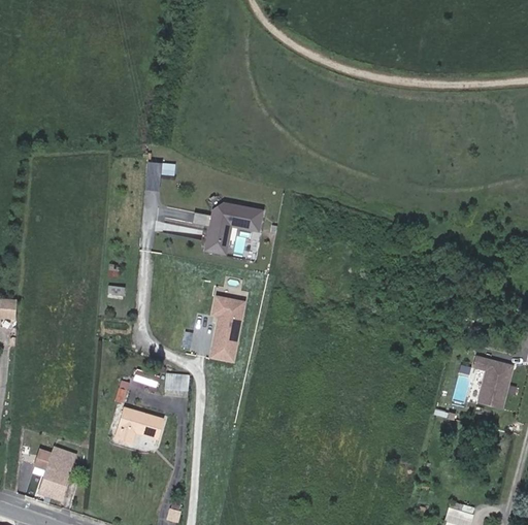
[(163,170),(176,171),(177,159),(151,157),(147,185),(162,186),(163,170)]
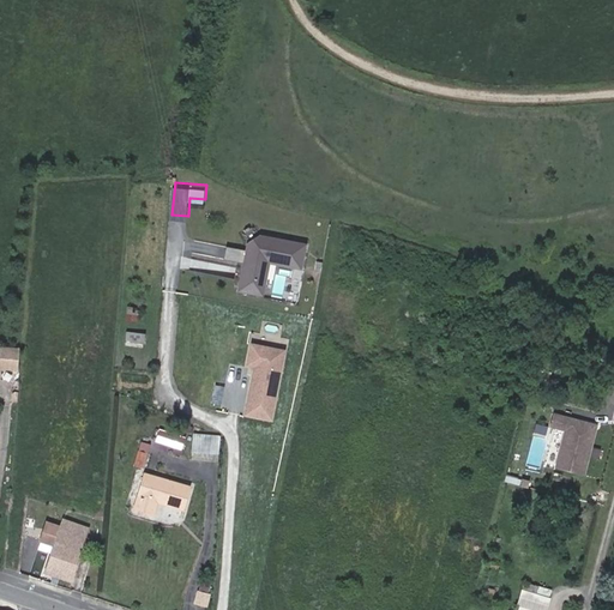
[(250,246),(228,241),(226,254),(247,259),(241,285),(264,290),(271,255),(277,252),(304,258),(307,241),(263,231),(252,239),(250,246)]
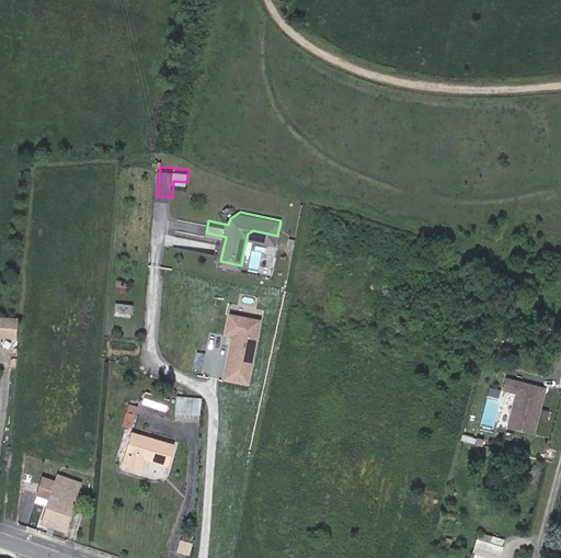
[(247,379),(260,318),(231,311),(227,330),(235,331),(225,375),(247,379)]
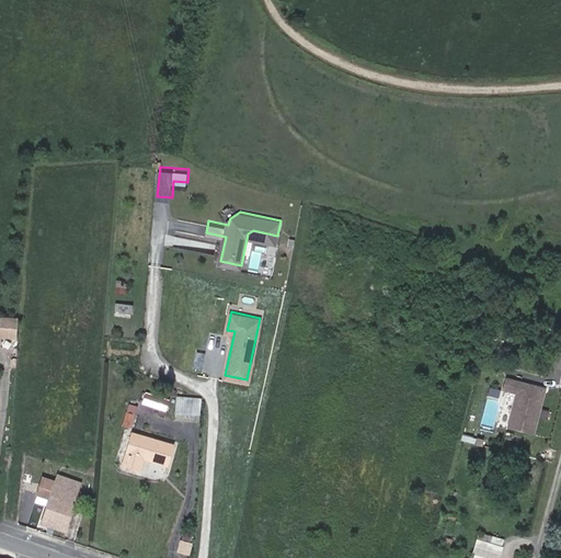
[(19,331),(19,320),(2,316),(1,330),(19,331)]
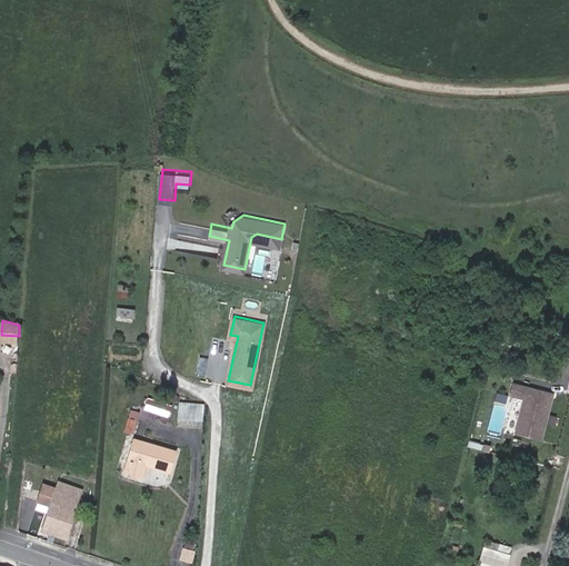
[(551,413),(557,393),(518,380),(515,391),(529,396),(525,414),(527,415),(522,432),(545,437),(549,419),(547,419),(549,411),(551,413)]
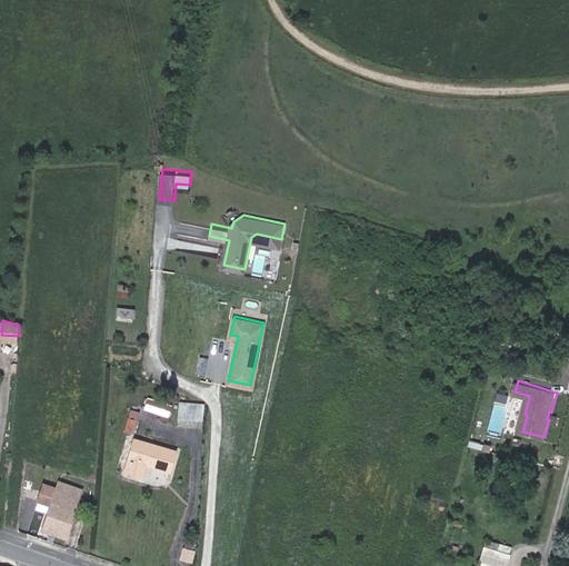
[(170,404),(148,397),(146,404),(168,410),(170,404)]
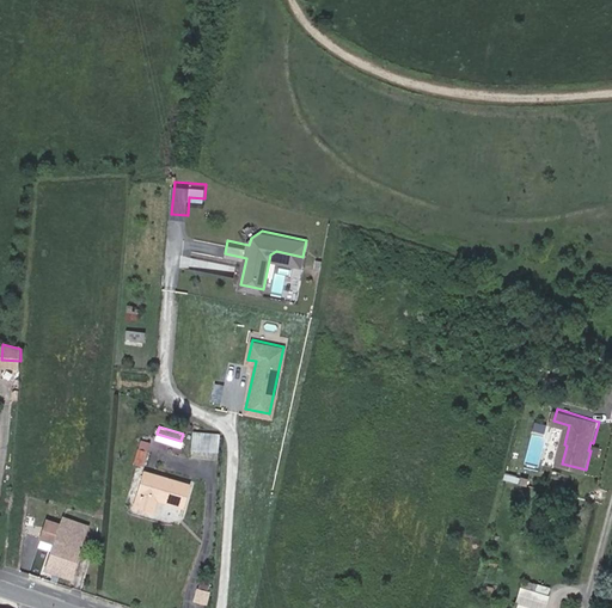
[(218,433),(191,431),(190,446),(216,449),(218,433)]
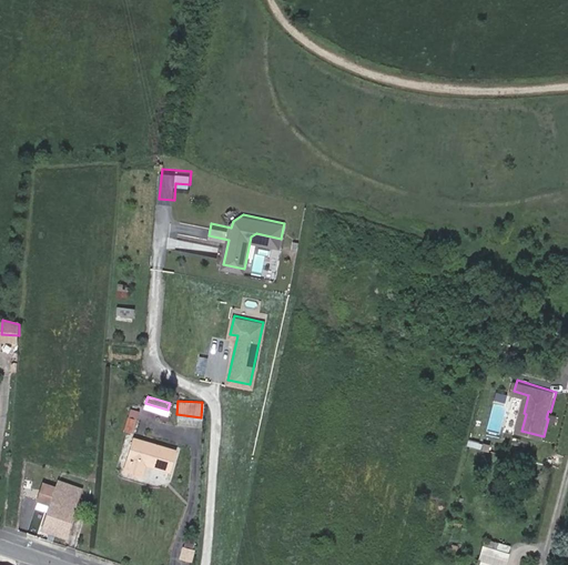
[(125,429),(132,430),(135,415),(138,416),(139,409),(130,407),(125,429)]
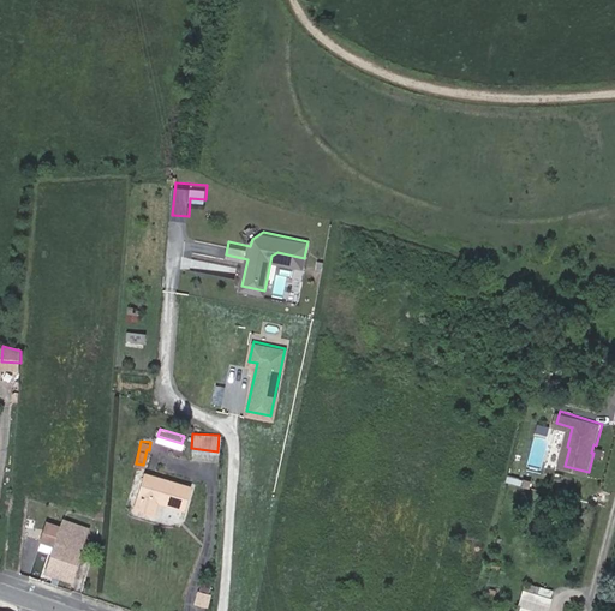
[(101,472),(89,471),(87,492),(99,493),(101,472)]
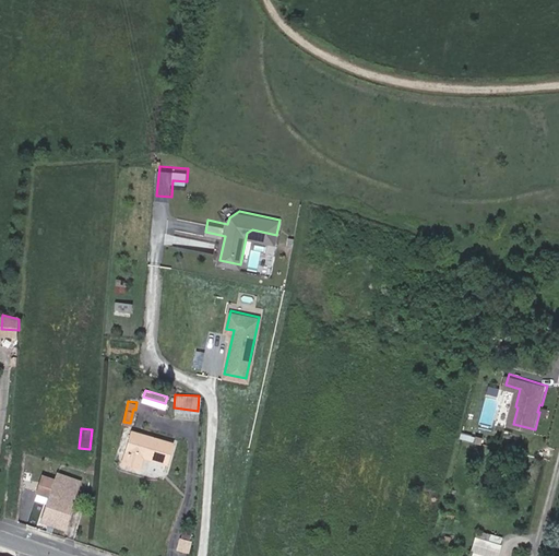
[(173,441),(131,430),(121,462),(141,468),(144,457),(165,463),(173,441)]
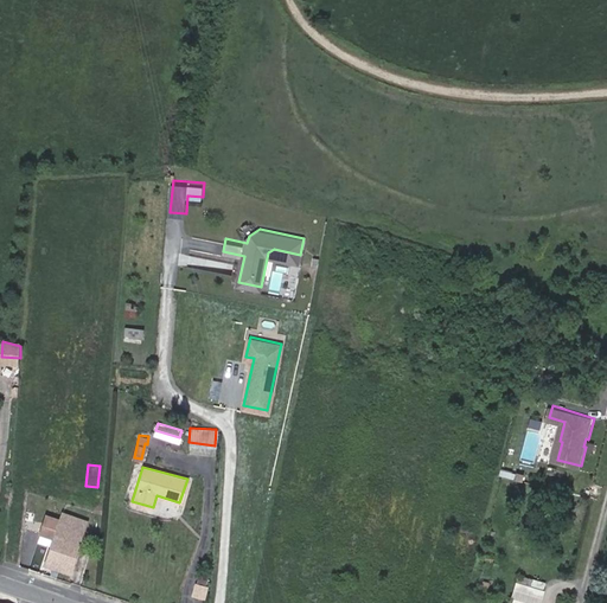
[(68,572),(87,521),(62,513),(59,520),(43,514),(37,533),(52,538),(43,564),(68,572)]
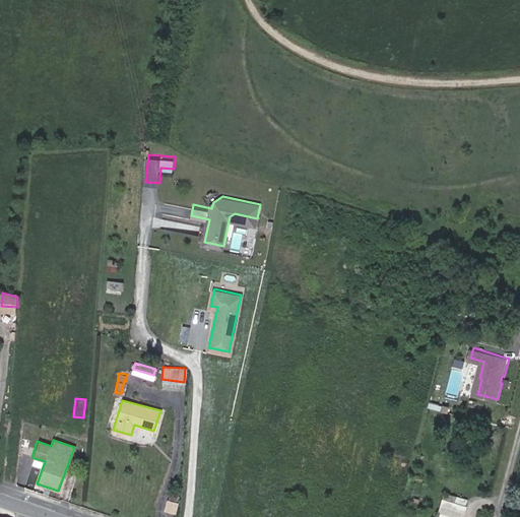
[(169,497),(178,501),(179,493),(170,491),(169,497)]
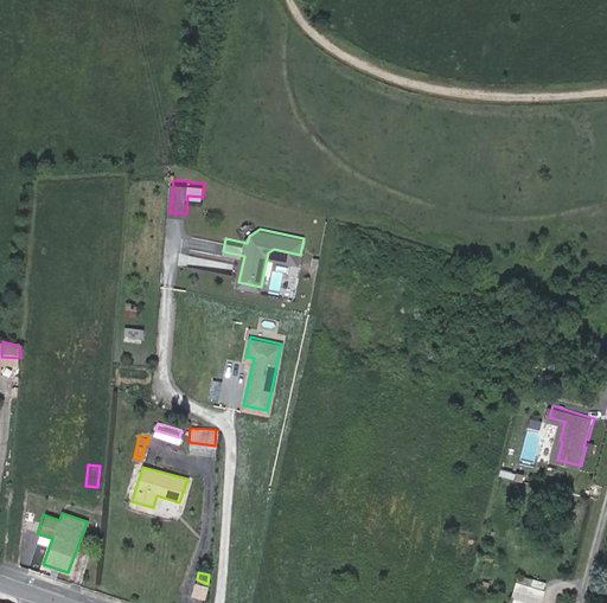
[(516,582),(511,597),(529,602),(538,602),(543,590),(545,583),(518,573),(516,582)]
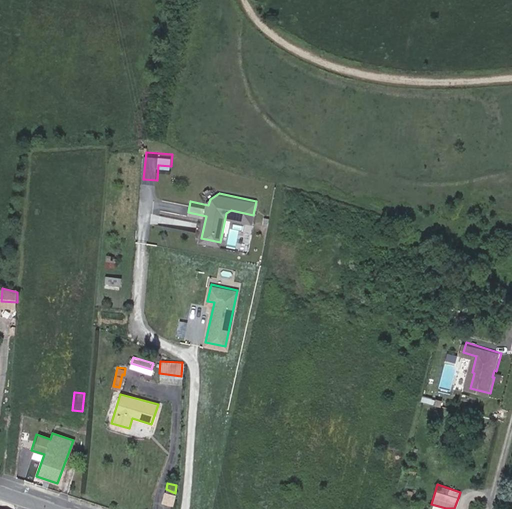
[(174,504),(175,493),(166,489),(162,500),(174,504)]
